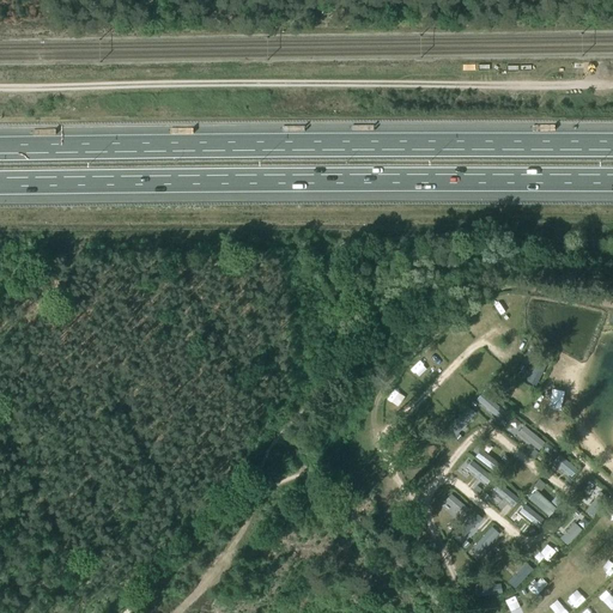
[(539,358),(527,382),(535,387),(547,363),(539,358)]
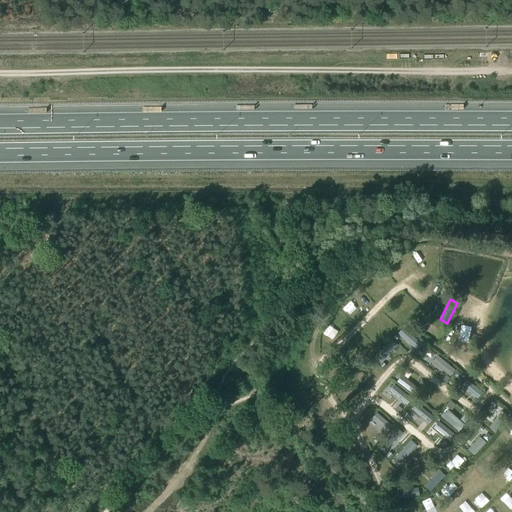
[(403,328),(398,334),(415,349),(420,343),(403,328)]
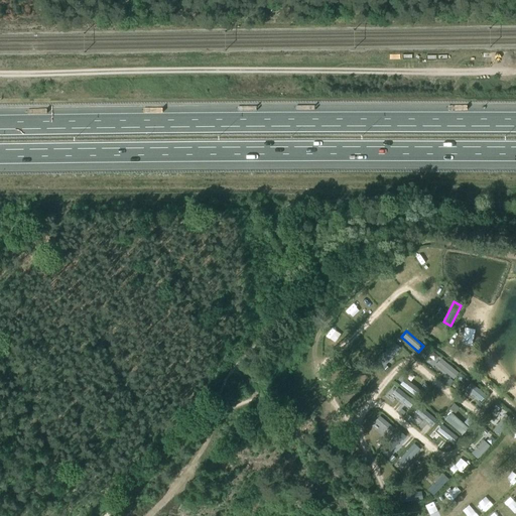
[(395,342),(381,357),(387,362),(401,347),(395,342)]
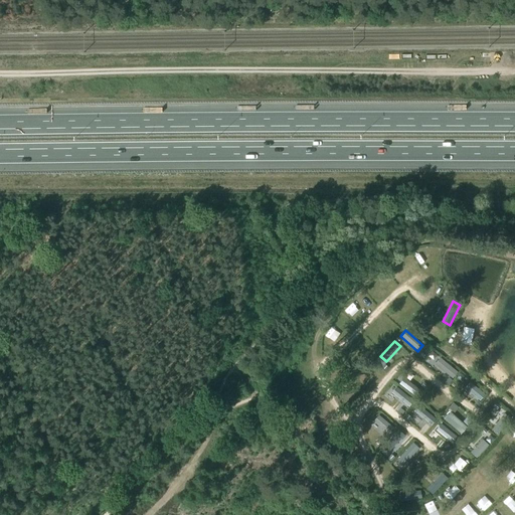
[(441,358),(436,364),(453,378),(458,372),(441,358)]
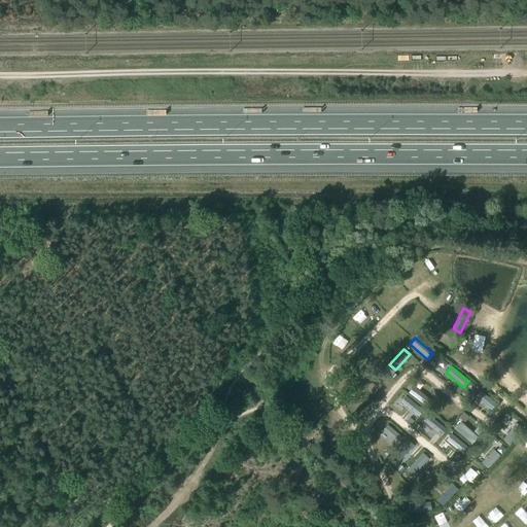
[(414,387),(409,393),(427,407),(432,400),(414,387)]
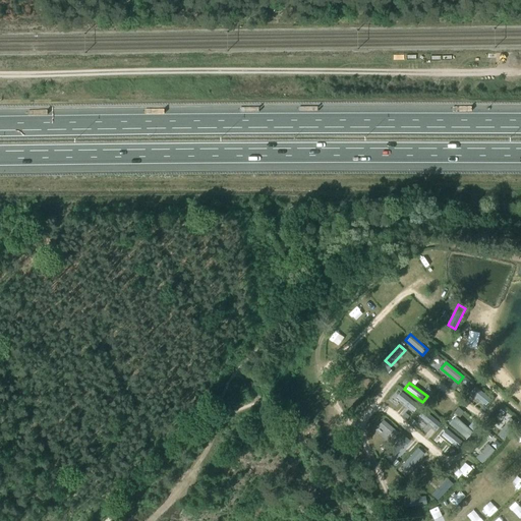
[(475,387),(470,393),(486,406),(491,400),(475,387)]
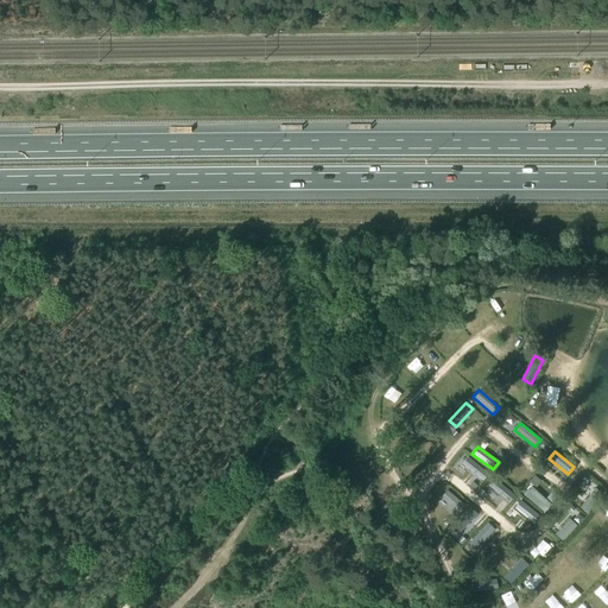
[(469,457),(463,464),(483,481),(489,474),(469,457)]
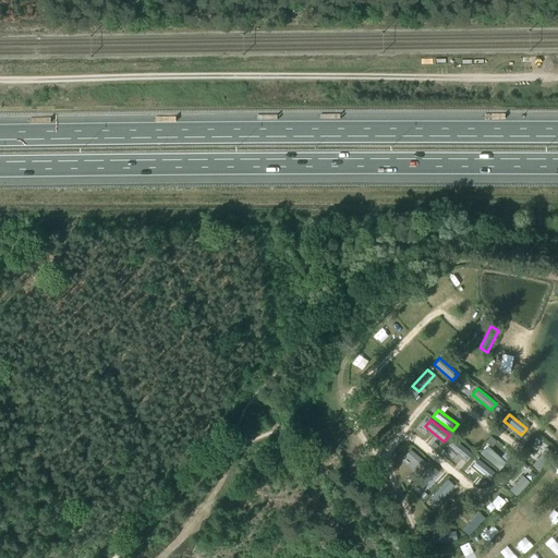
[(493,437),(488,443),(493,447),(497,441),(493,437)]
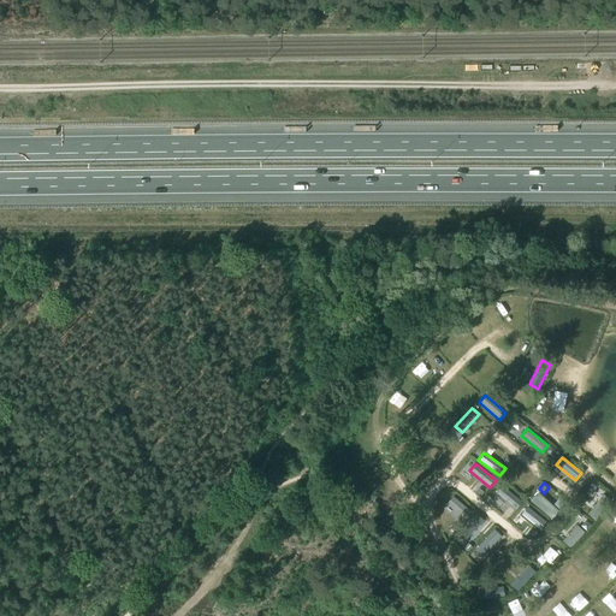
[(502,486),(496,493),(516,510),(522,503),(502,486)]
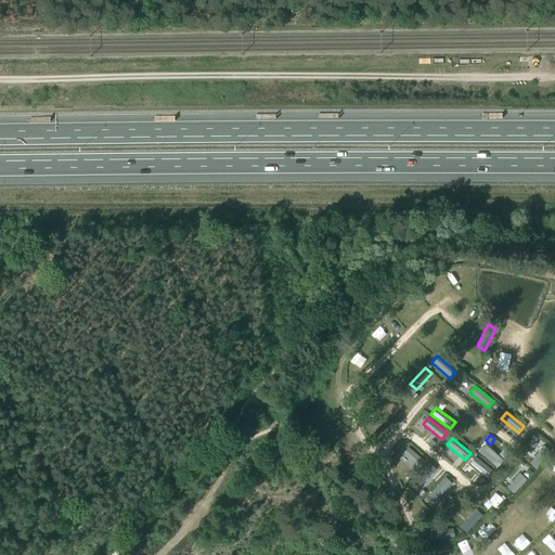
[(486,444),(480,452),(498,467),(504,461),(486,444)]
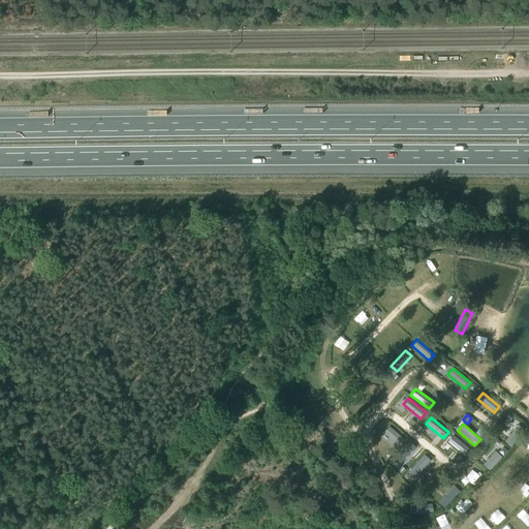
[(519,425),(506,441),(511,446),(525,430),(519,425)]
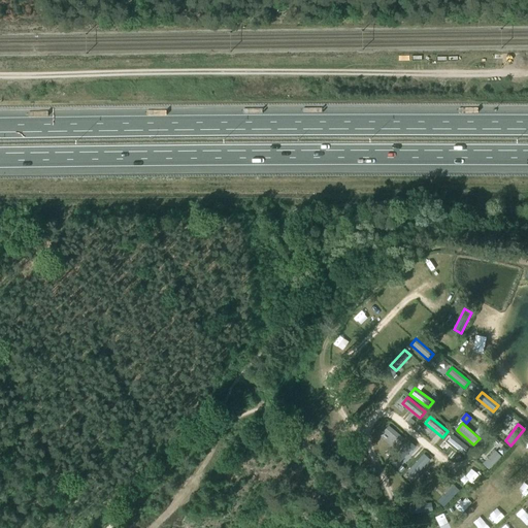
[(389,426),(384,432),(398,446),(403,439),(389,426)]
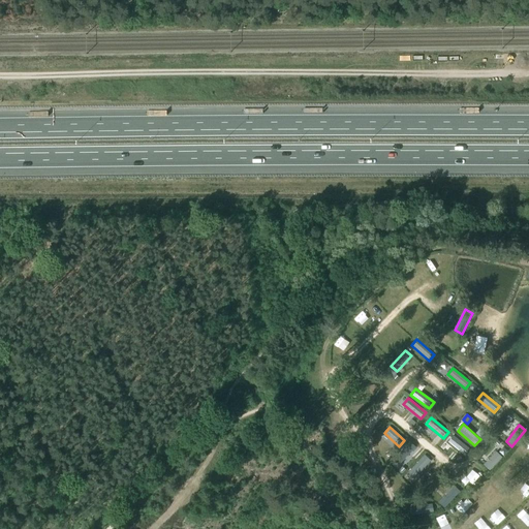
[(410,442),(395,459),(400,464),(415,447),(410,442)]
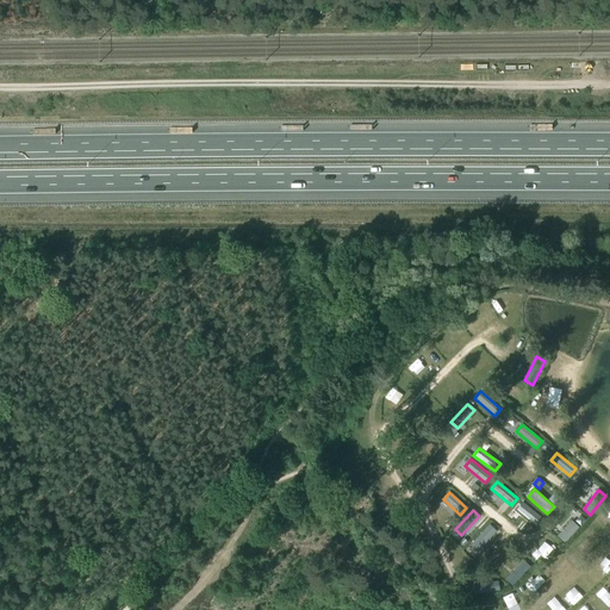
[(573,522),(558,537),(565,543),(579,528),(573,522)]
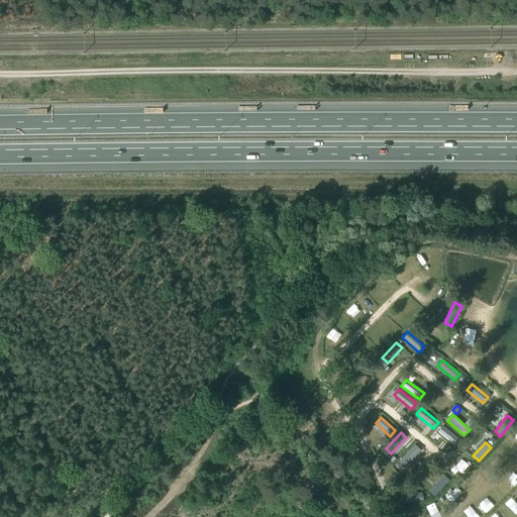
[(415,445),(400,461),(405,467),(420,450),(415,445)]
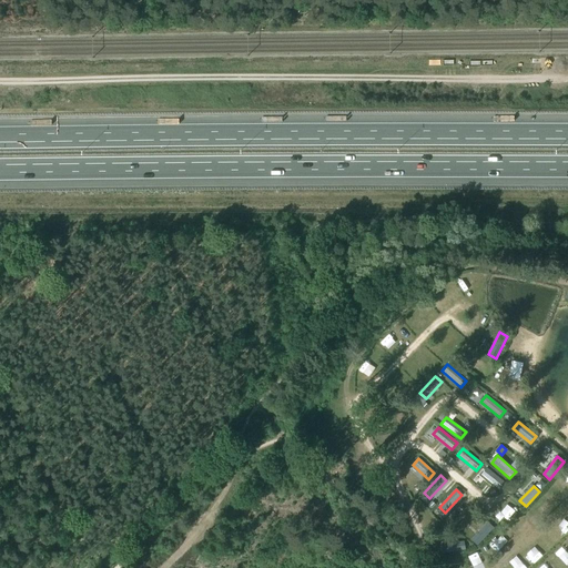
[(487,521),(470,539),(477,546),(494,528),(487,521)]
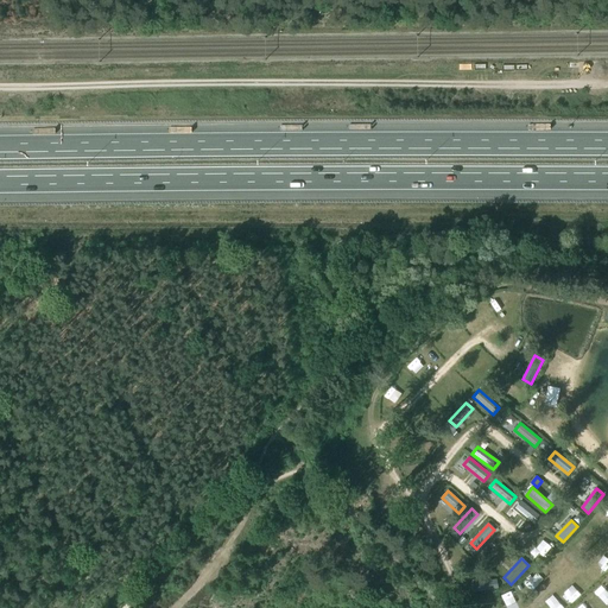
[(496,580),(472,584),(473,594),(499,589),(496,580)]
